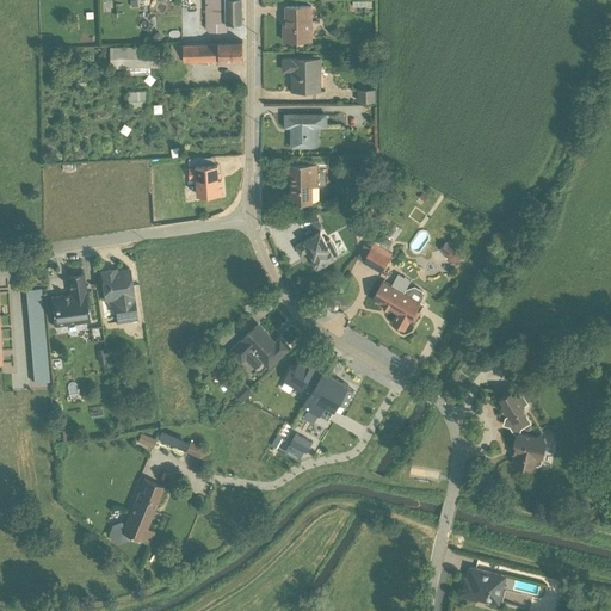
[(204,0),(205,29),(209,32),(227,32),(226,23),(242,23),(241,0),(204,0)]
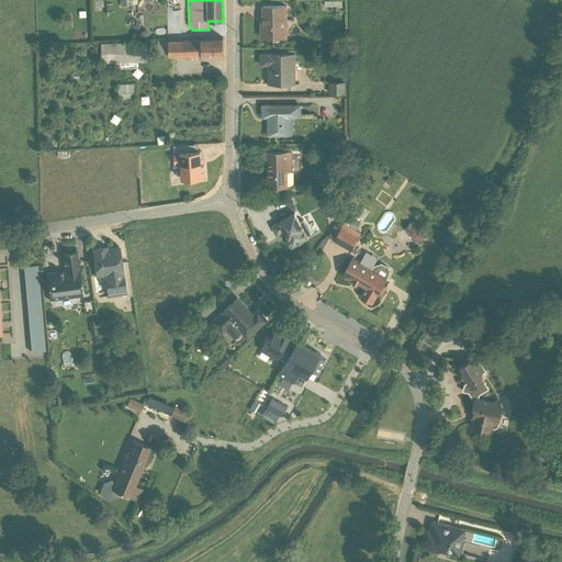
[(260,24),(260,37),(287,37),(287,6),(262,7),(262,24),(260,24)]
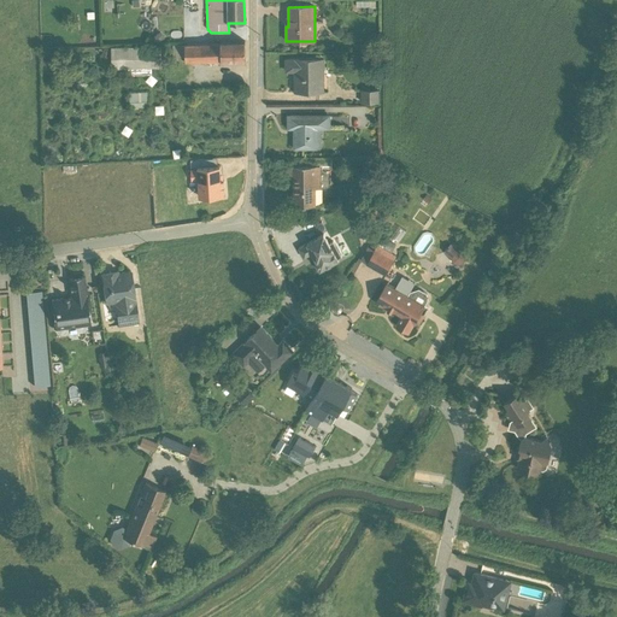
[(165,37),(159,31),(152,39),(158,45),(165,37)]
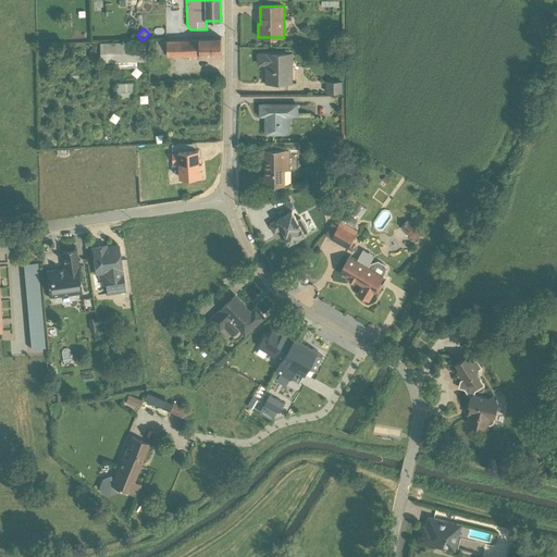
[(199,56),(221,54),(221,37),(156,40),(157,54),(166,54),(168,56),(199,54),(199,56)]
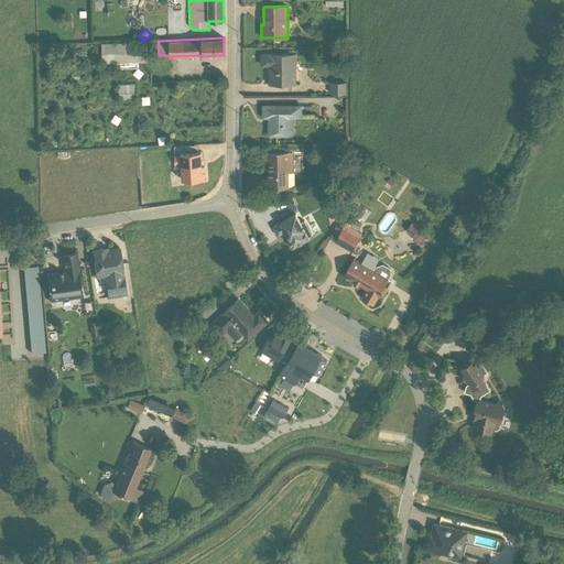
[(147,42),(101,43),(102,64),(148,62),(147,42)]
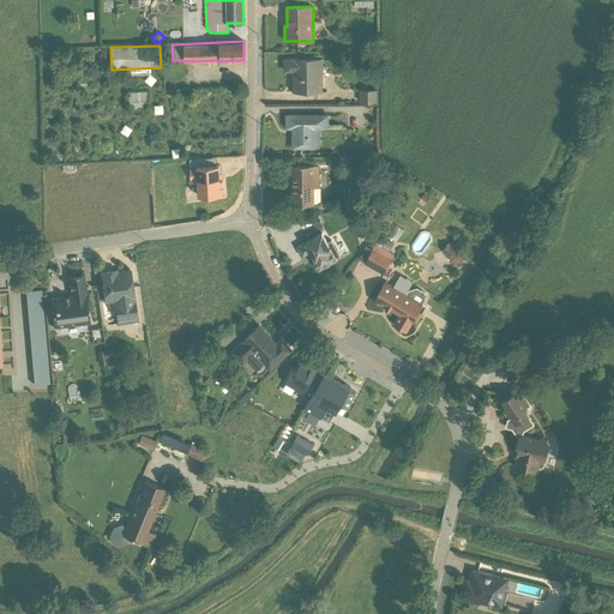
[(321,60),(284,60),(284,71),(293,71),(294,91),(323,91),(321,60)]
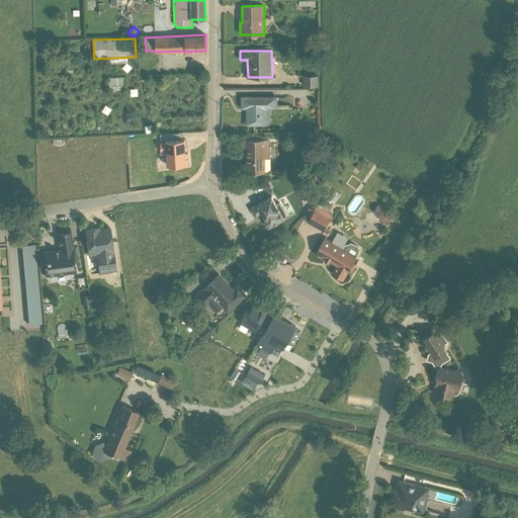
[(318,85),(318,74),(303,74),(303,85),(318,85)]
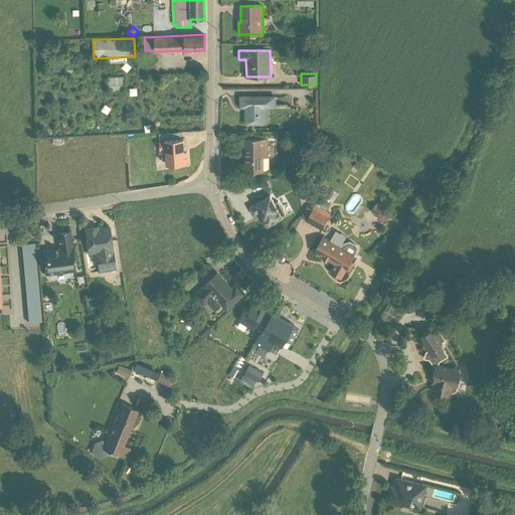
[(124,89),(124,76),(108,77),(109,90),(124,89)]
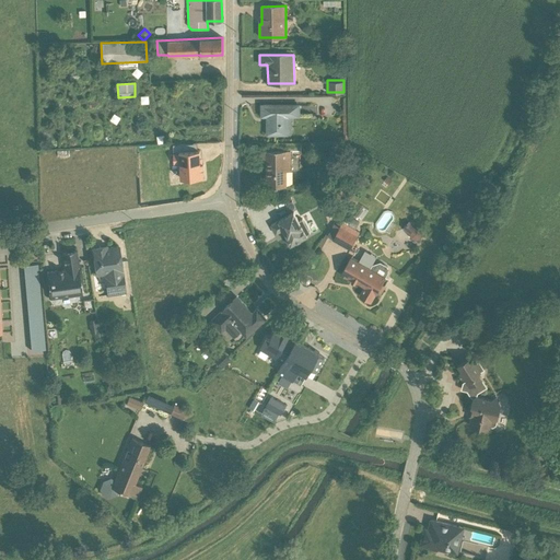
[(314,114),(316,106),(300,106),(300,105),(261,105),(261,116),(267,116),(267,135),(288,135),(291,135),(291,119),(291,117),(300,117),(300,115),(314,114)]
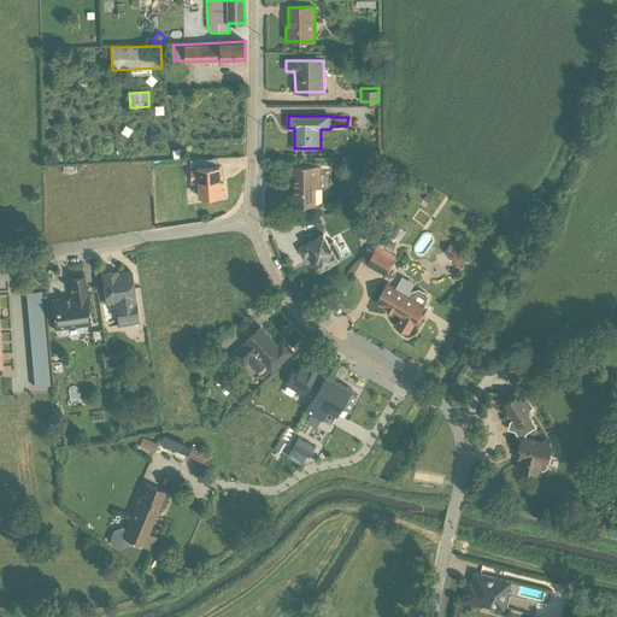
[(330,169),(330,159),(288,160),(288,166),(287,166),(287,176),(293,177),(293,209),(316,207),(316,188),(319,188),(319,165),(322,166),(322,169),(330,169)]
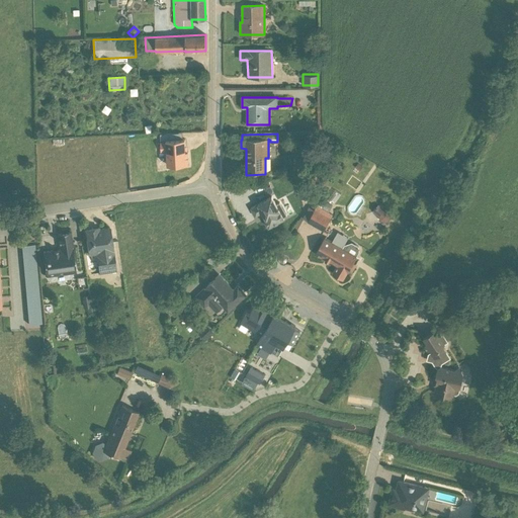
[(97,137),(98,145),(110,143),(109,136),(97,137)]
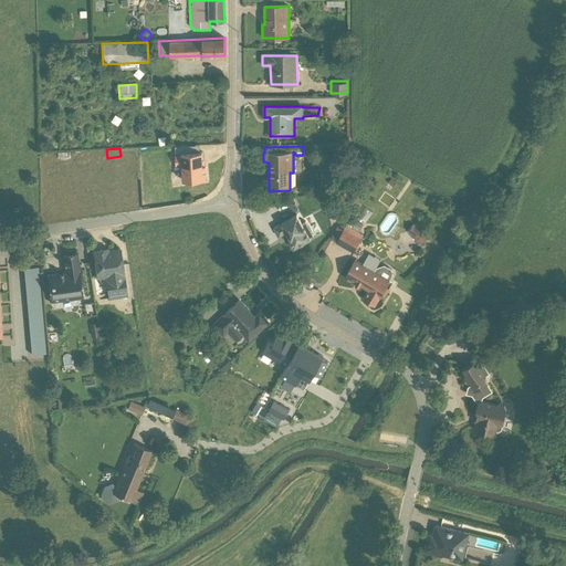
[(184,150),(180,150),(173,152),(176,179),(182,178),(182,179),(201,177),(199,158),(185,160),(184,150)]
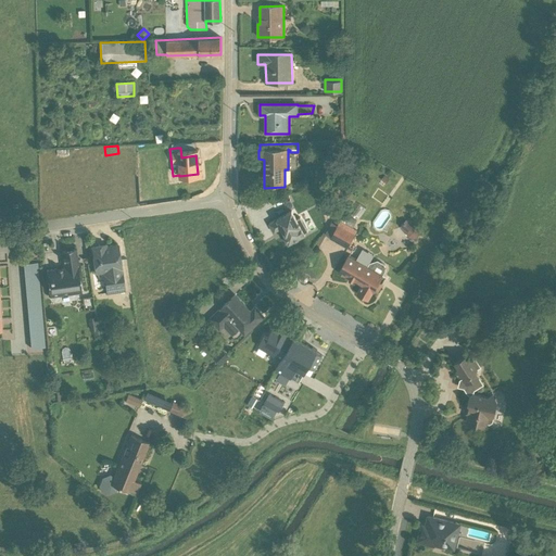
[(330,194),(317,198),(321,214),(335,211),(330,194)]
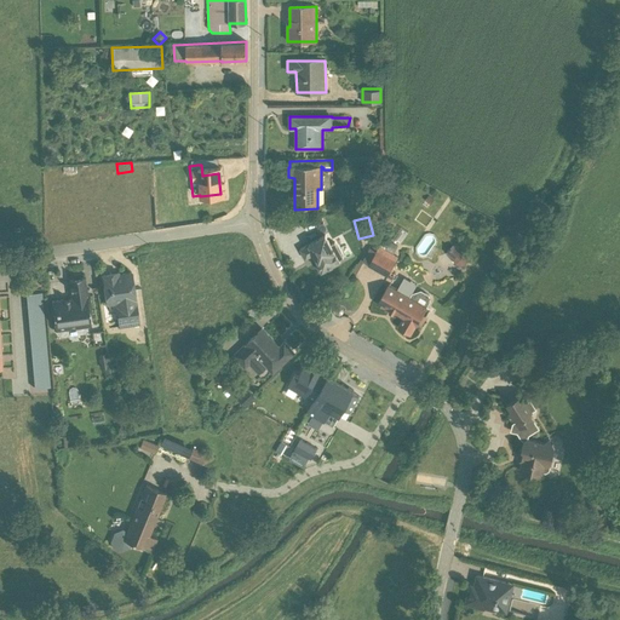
[(400,228),(391,240),(399,245),(407,233),(400,228)]
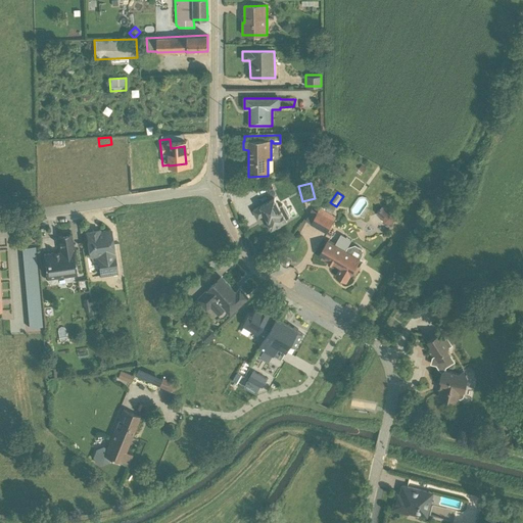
[(252,210),(256,219),(264,215),(268,222),(267,222),(271,230),(286,221),(286,220),(289,218),(282,204),(278,206),(274,198),(252,210)]
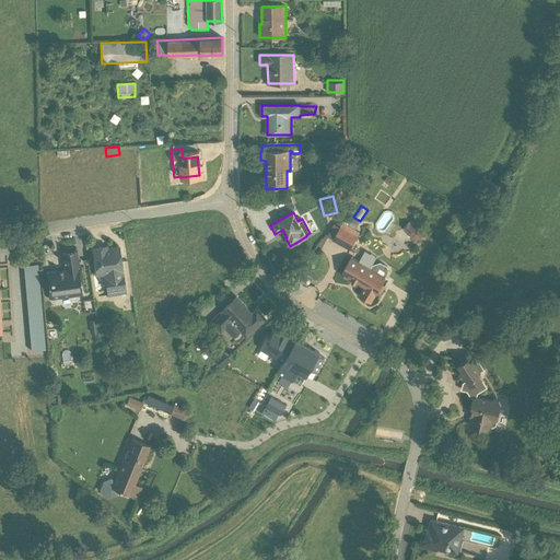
[(349,249),(359,232),(356,230),(357,225),(349,222),(348,225),(341,222),(339,226),(334,223),(326,236),(331,240),(349,249)]
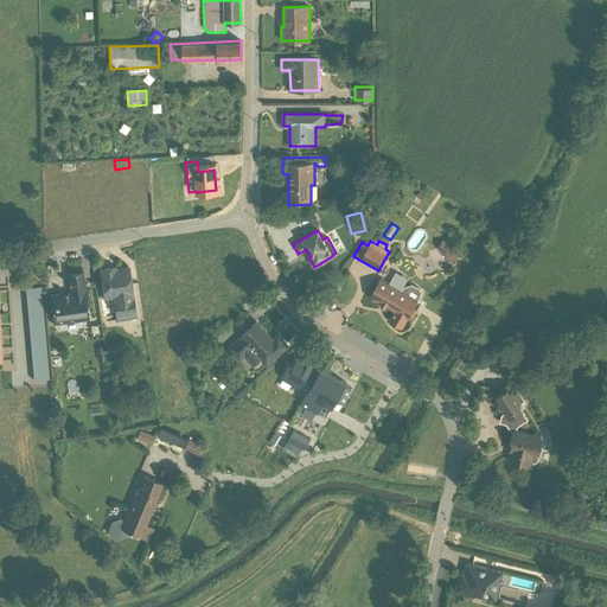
[(443,241),(436,248),(442,254),(445,259),(451,261),(455,259),(458,253),(454,248),(449,246),(443,241)]
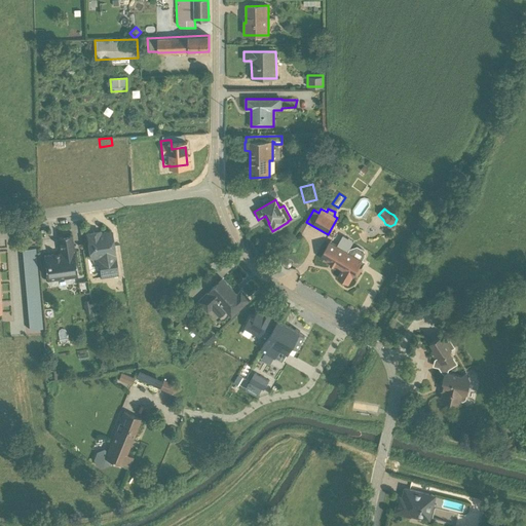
[(97,259),(101,278),(117,276),(111,231),(100,233),(100,231),(86,233),(90,259),(97,259)]
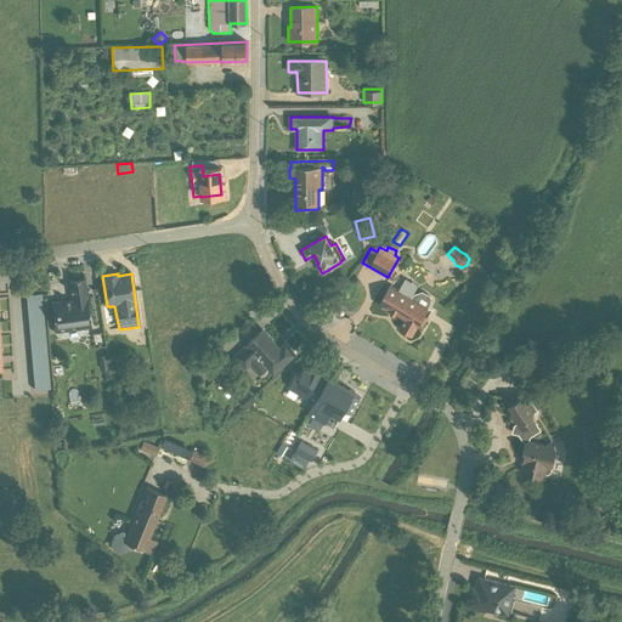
[(51,303),(55,332),(90,327),(84,278),(68,281),(71,299),(51,303)]
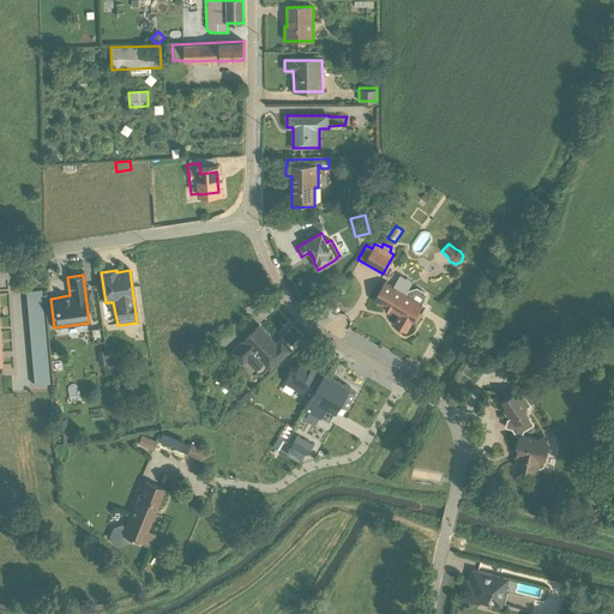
[(413,320),(417,323),(421,315),(417,313),(422,305),(422,304),(426,298),(423,292),(416,288),(408,290),(405,294),(384,282),(373,301),(398,315),(393,324),(405,331),(413,320)]
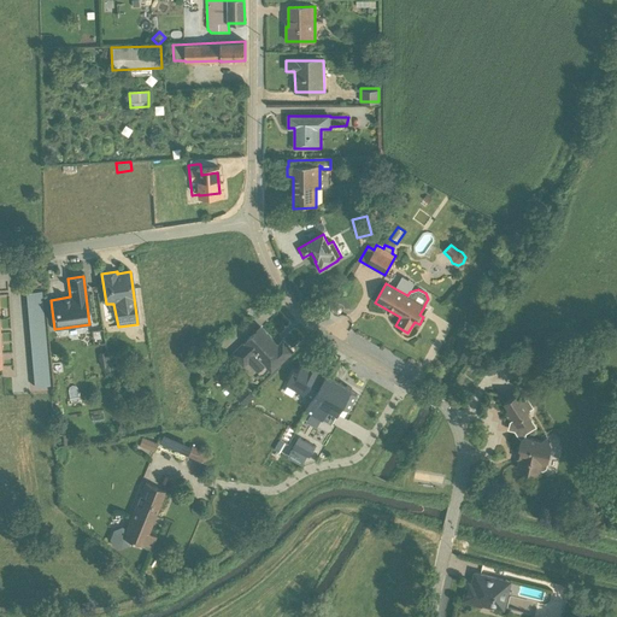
[(42,291),(27,292),(33,386),(50,385),(42,291)]
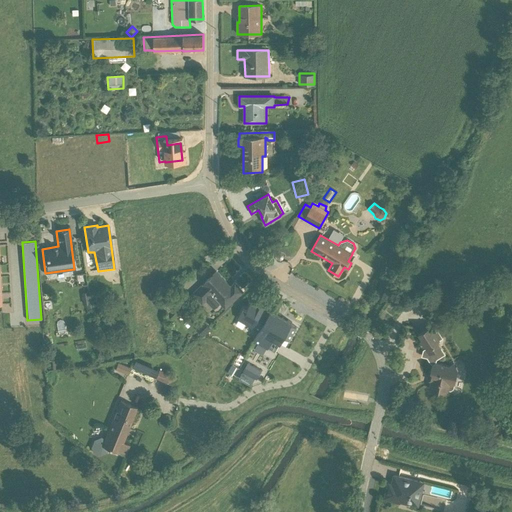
[(224,308),(242,291),(234,283),(230,287),(216,272),(192,294),(202,305),(206,302),(213,309),(220,303),(224,308)]
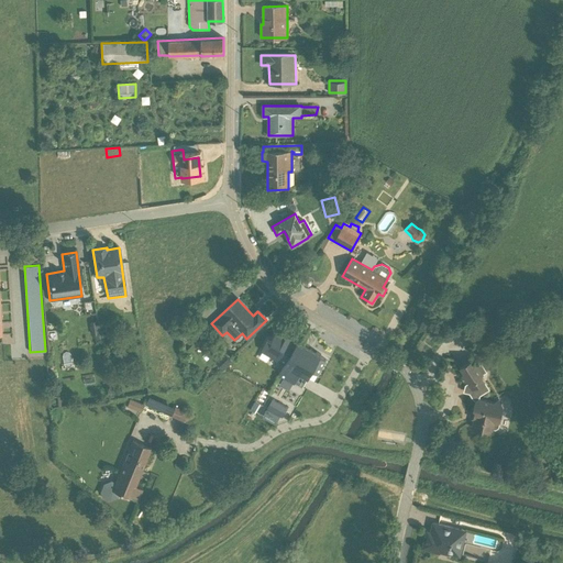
[(298,341),(297,341),(277,330),(271,341),(267,340),(262,350),(285,363),(278,373),(302,387),(305,384),(312,371),(318,374),(326,359),(320,355),(321,354),(316,351),(315,353),(297,342),(298,341)]
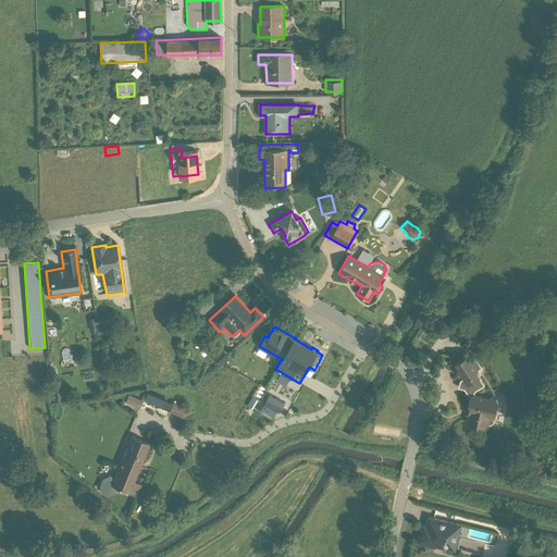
[(463,390),(468,396),(470,396),(468,404),(466,405),(465,409),(468,410),(470,413),(466,422),(468,424),(475,426),(475,430),(477,433),(482,433),(484,432),(485,426),(489,424),(490,424),(493,423),(497,400),(493,396),(490,397),(473,394),(474,392),(484,385),(477,373),(478,370),(482,368),(477,359),(472,361),(469,360),(467,357),(454,364),(458,370),(456,371),(455,374),(459,381),(458,385),(460,386),(460,388),(463,390)]
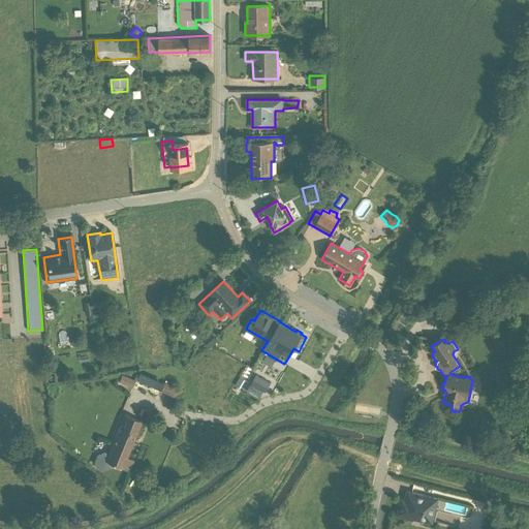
[(139,372),(135,380),(173,396),(180,399),(183,391),(180,390),(182,385),(177,383),(175,387),(139,372)]
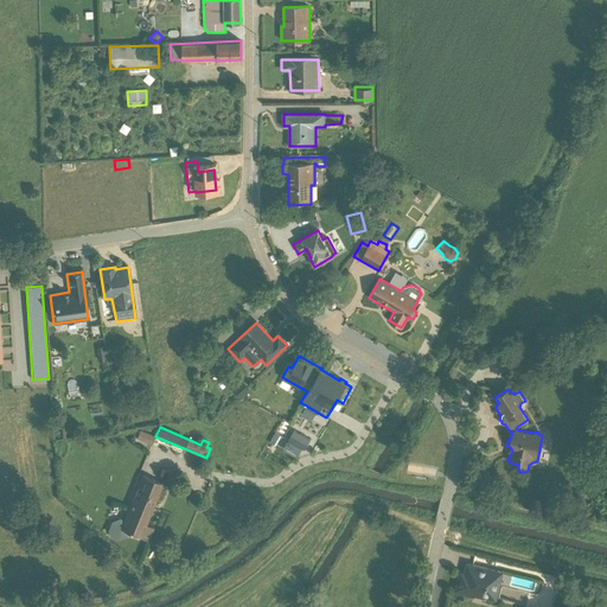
[(136,428),(133,436),(147,443),(151,435),(136,428)]
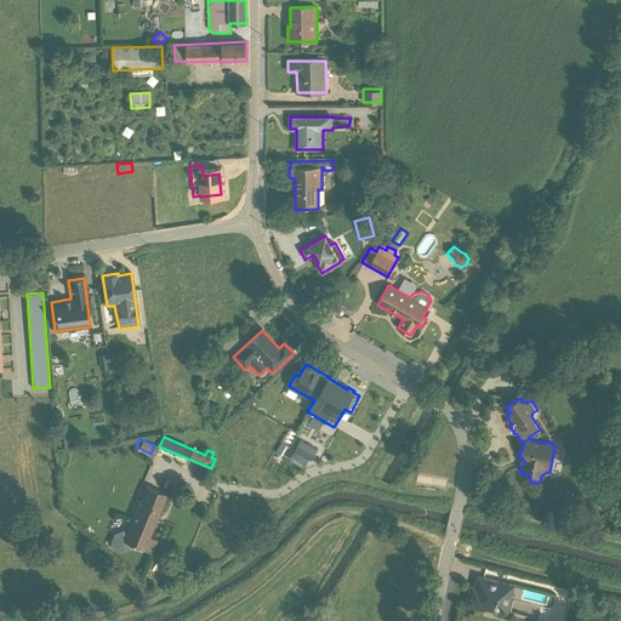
[(112,550),(119,552),(129,551),(131,545),(152,553),(157,541),(149,537),(166,495),(144,485),(126,533),(120,530),(113,534),(109,542),(112,550)]
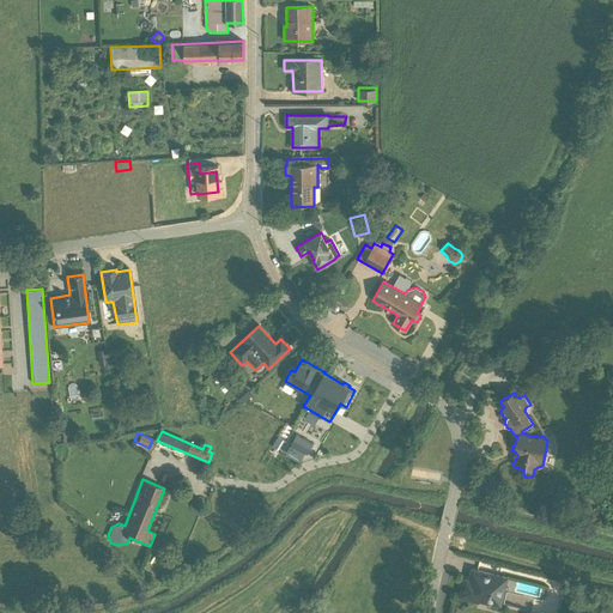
[(465,574),(460,593),(489,600),(489,599),(502,601),(508,574),(472,564),(469,575),(465,574)]
